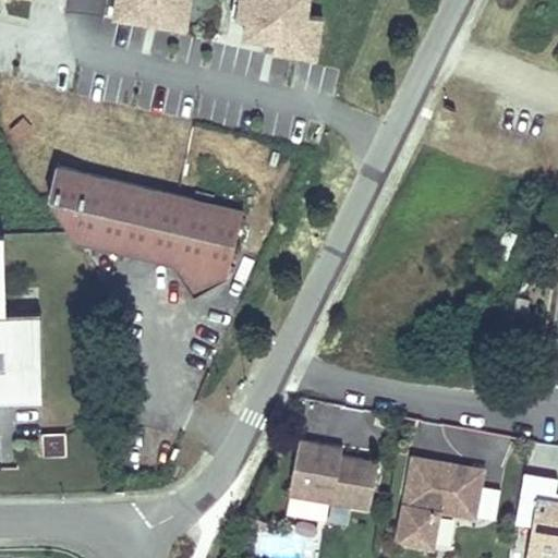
[(190,0),(114,0),(111,20),(185,32),(190,0)]
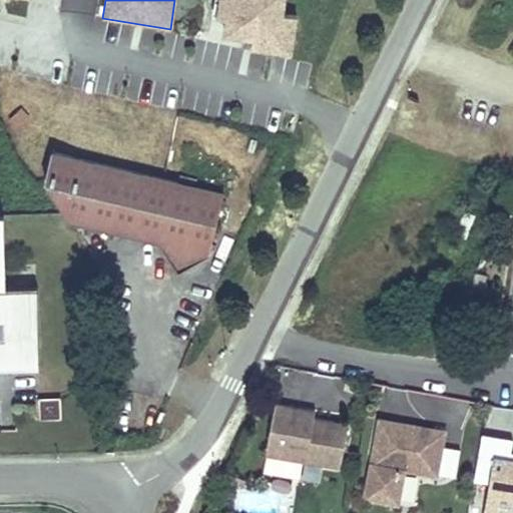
[(286,0),(217,0),(213,38),(249,43),(248,54),(292,60),(296,24),(283,22),(286,0)]
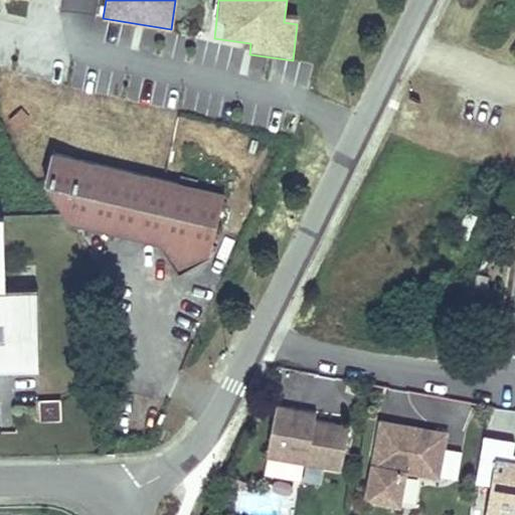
[(18,129),(28,119),(21,110),(10,120),(18,129)]
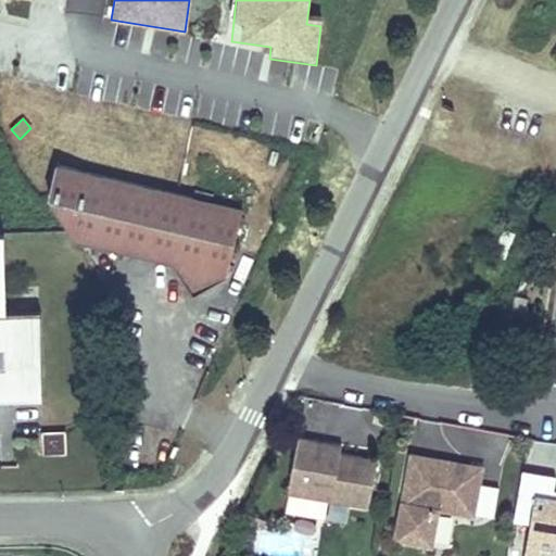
[(49,196),(75,239),(173,263),(193,295),(226,277),(243,210),(212,202),(194,198),(57,164),(49,196)]
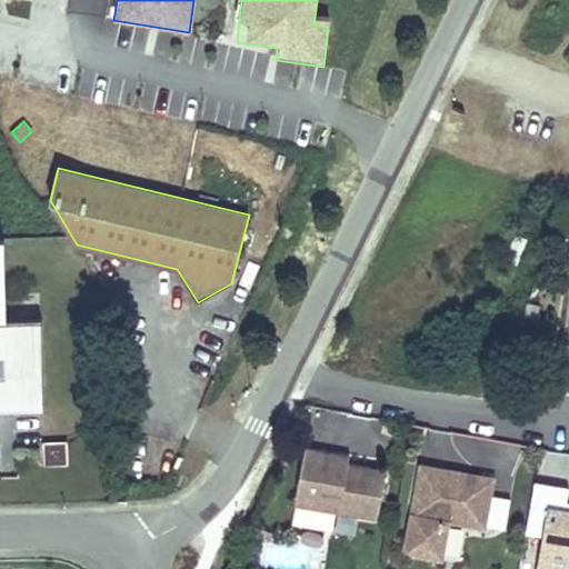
[(200,196),(199,202),(217,207),(218,200),(200,196)]
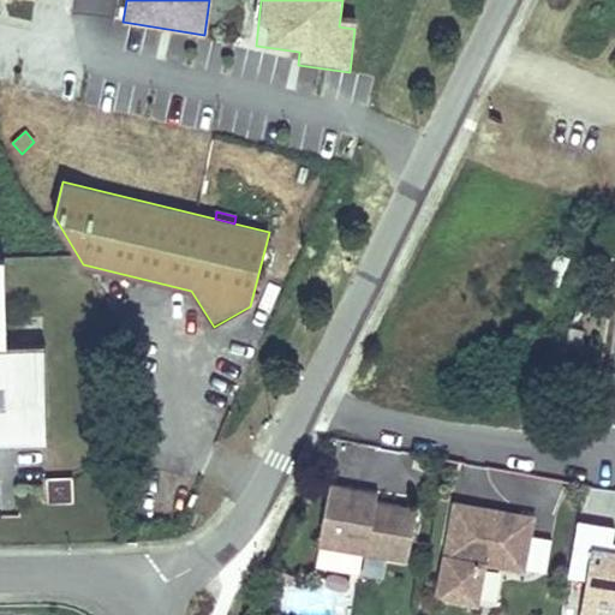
[(5,257),(0,257),(0,439),(46,437),(43,342),(7,344),(5,257)]
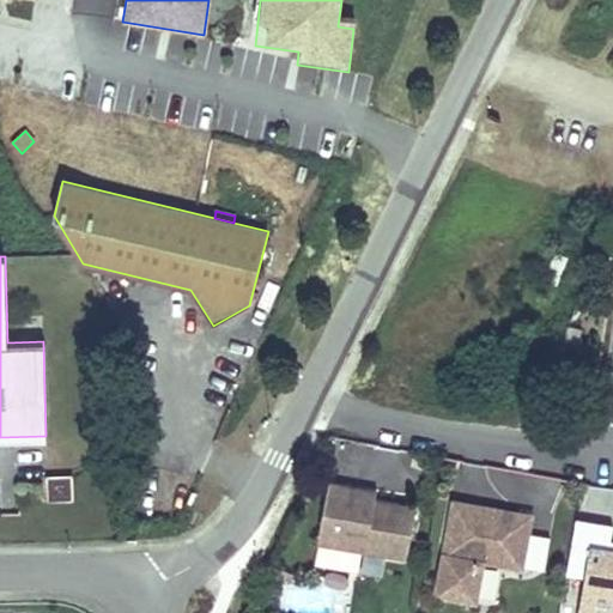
[(349,496),(328,491),(319,545),(407,560),(416,516),(374,509),(347,504),(349,496)]
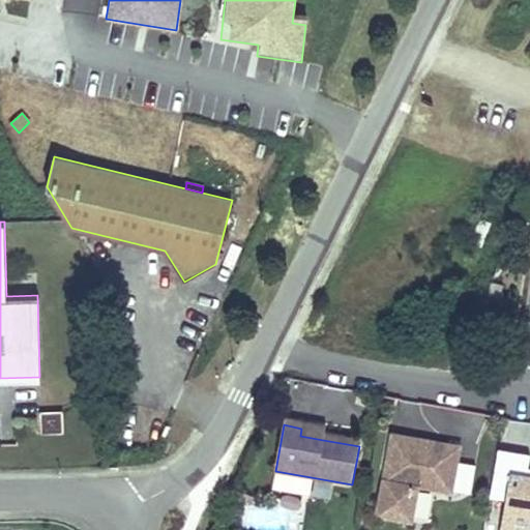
[(325,432),(301,429),(300,436),(323,440),(325,432)]
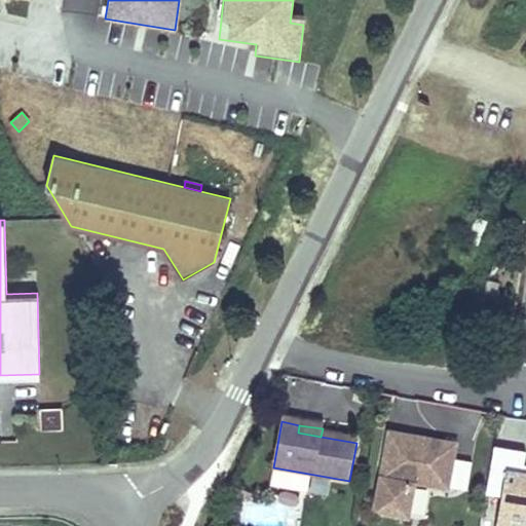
[(381,474),(375,511),(409,517),(415,481),(443,486),(452,441),(389,429),(383,464),(390,466),(389,475),(381,474)]
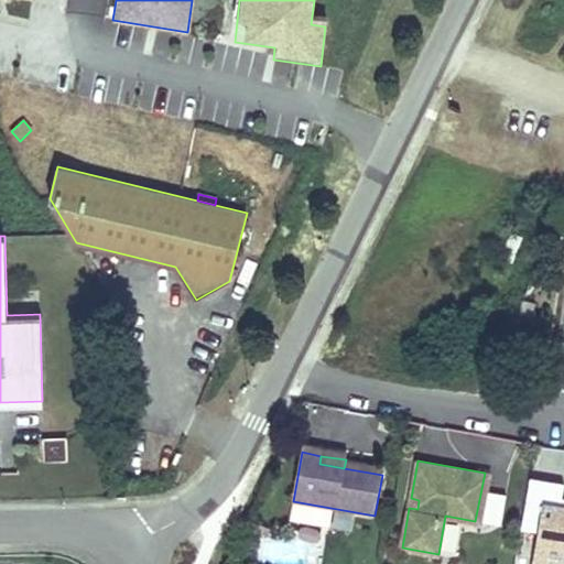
[(563,483),(531,477),(522,528),(539,531),(533,561),(556,563),(563,563),(563,497),(562,498),(563,483)]
